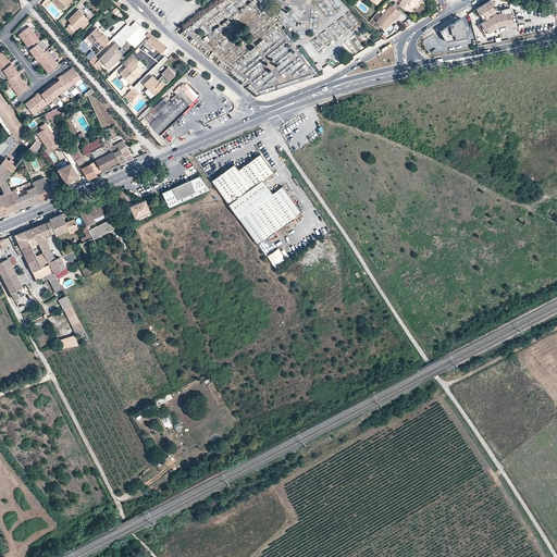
[(53,0),(53,1),(62,11),(73,0),(53,0)]
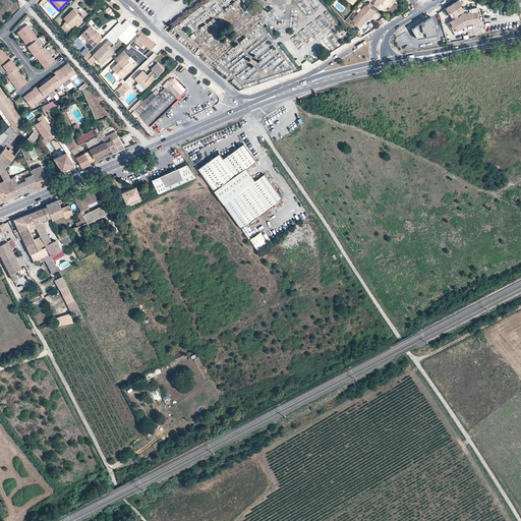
[(368,0),(370,1),(384,10),(387,6),(386,5),(389,0),(368,0)]
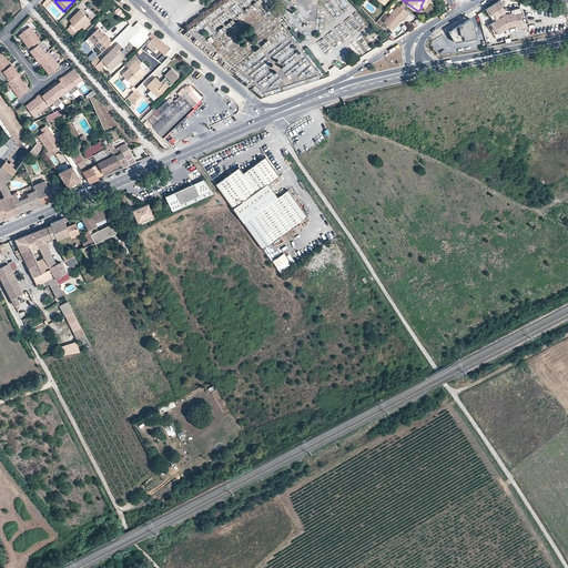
[(499,33),(508,28),(523,24),(520,10),(513,11),(505,10),(501,6),(504,4),(500,0),(492,6),(487,9),(492,14),(494,13),(496,18),(497,17),(501,14),(504,17),(499,19),(496,20),(490,24),(494,30),(497,29),(499,33)]
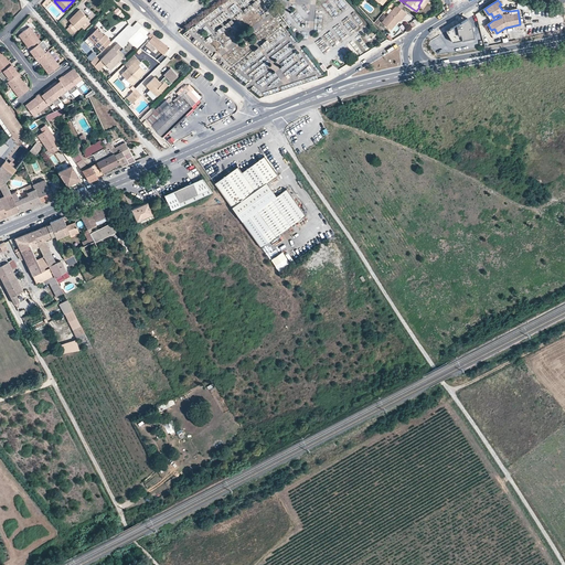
[(391,29),(400,20),(401,21),(407,13),(397,6),(382,21),(391,29)]
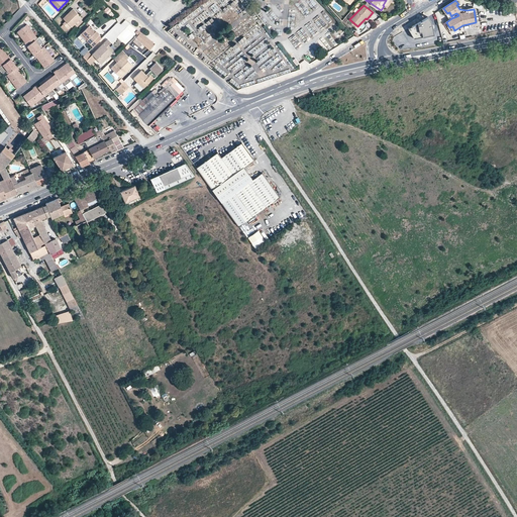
[(450,16),(451,16),(449,12),(447,13),(443,8),(442,8),(448,18),(450,16)]
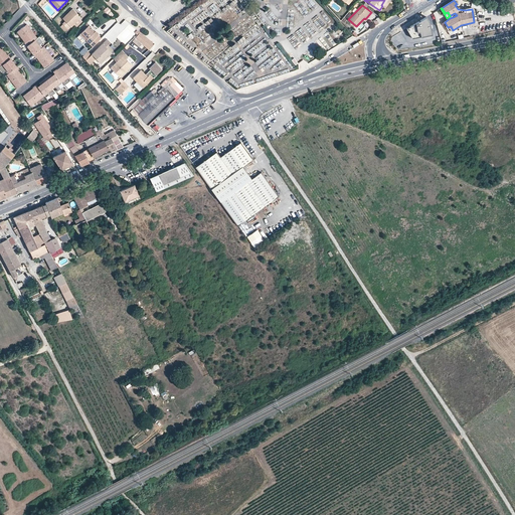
[(75,12),(72,9),(62,18),(65,21),(62,23),(68,29),(71,26),(71,27),(79,18),(75,14),(76,13),(75,12)]
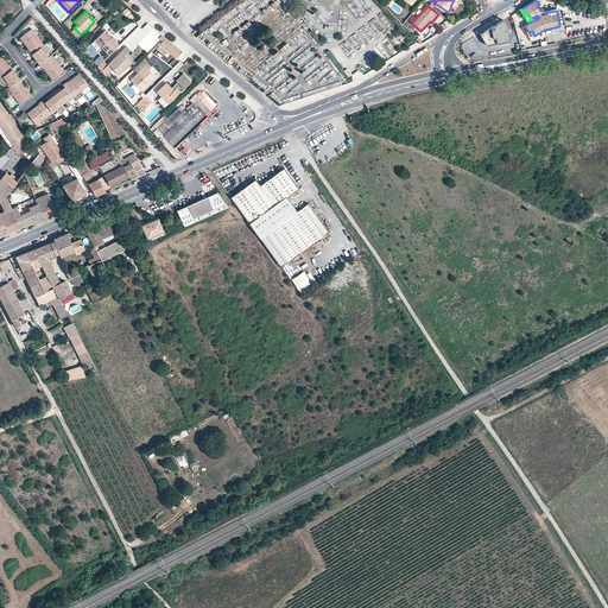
[(368,24),(373,30),(379,26),(373,19),(368,24)]
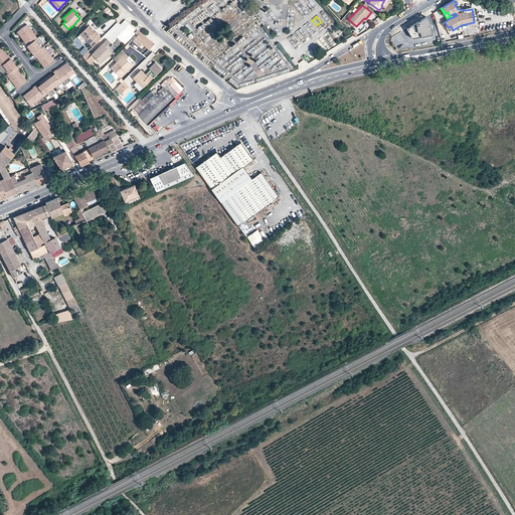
[(426,17),(410,26),(412,35),(411,36),(412,39),(434,34),(431,23),(426,17)]
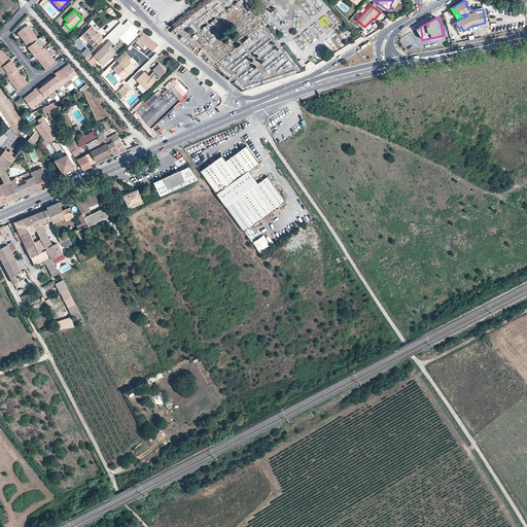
[(205,32),(219,23),(217,20),(203,29),(205,32)]
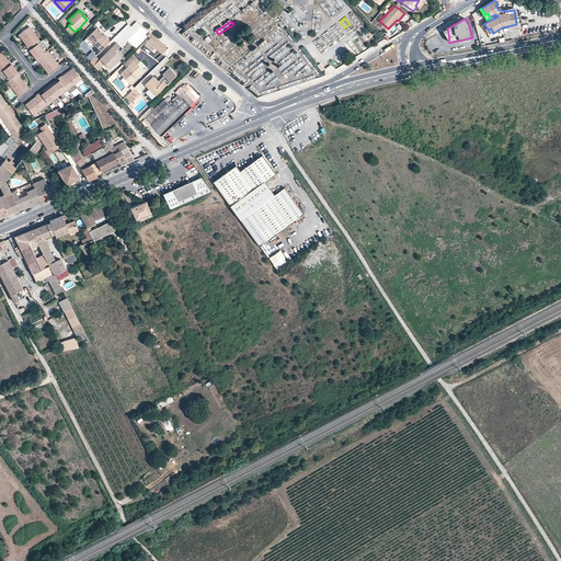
[(489,34),(493,33),(491,29),(488,30),(484,24),(483,25),(489,34)]
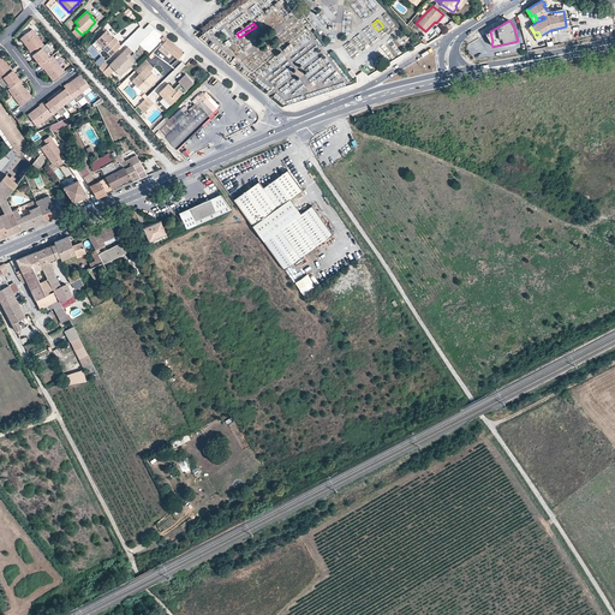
[(30,51),(33,55),(45,46),(31,30),(21,39),(25,45),(27,45),(29,47),(29,48),(30,51)]
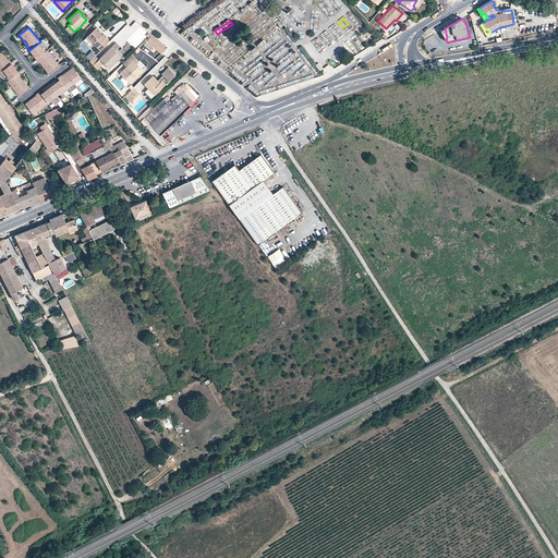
[(100,50),(110,40),(108,38),(102,34),(101,35),(98,32),(99,29),(96,27),(89,35),(99,45),(97,47),(100,50)]
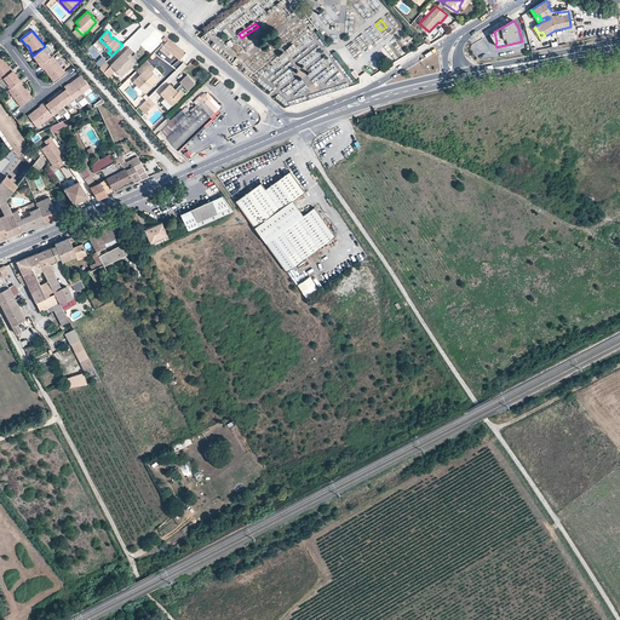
[(104,56),(108,52),(110,50),(99,39),(93,44),(104,56)]
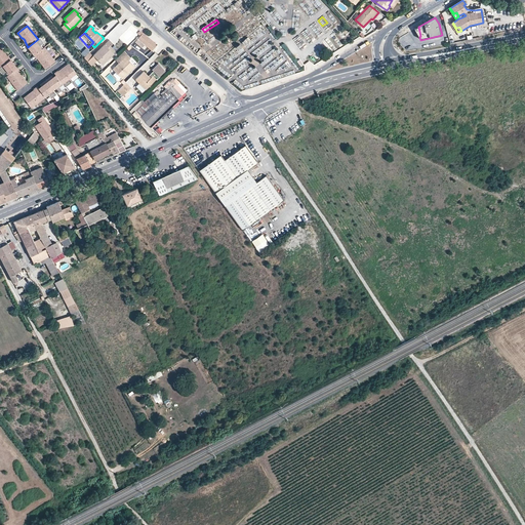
[(150,39),(144,34),(135,43),(142,48),(145,44),(152,50),(157,45),(150,39)]
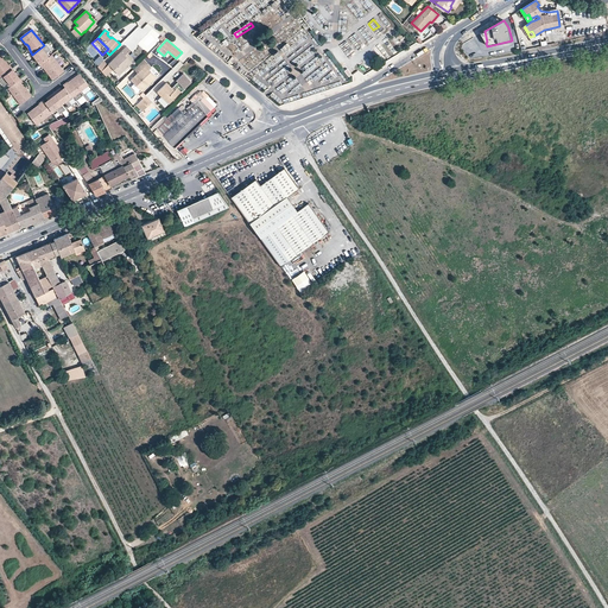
[(39,64),(50,57),(48,52),(51,50),(46,44),(44,45),(32,55),(35,58),(36,58),(37,59),(37,61),(39,64)]
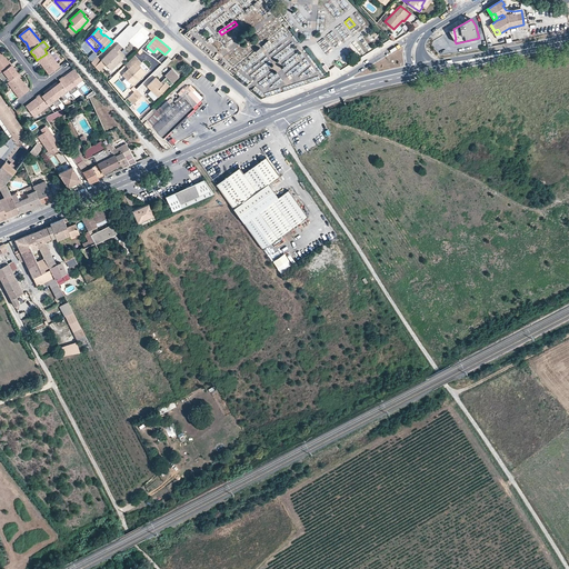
[(117,51),(119,49),(122,47),(120,45),(118,43),(100,61),(97,57),(91,62),(99,71),(106,65),(111,70),(123,58),(117,51)]
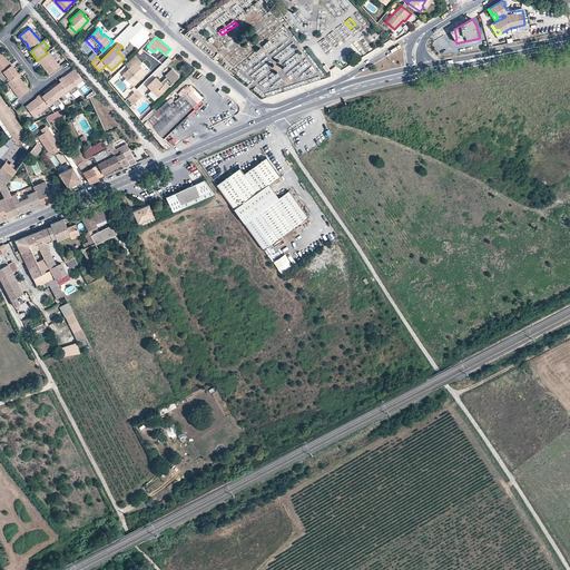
[(126,56),(119,49),(117,51),(124,58),(126,56)]
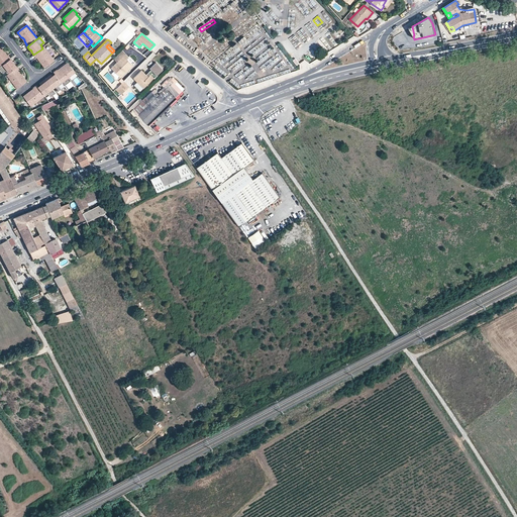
[(0,66),(0,67),(10,60),(8,56),(7,57),(6,55),(4,55),(3,53),(3,50),(0,46),(0,66)]
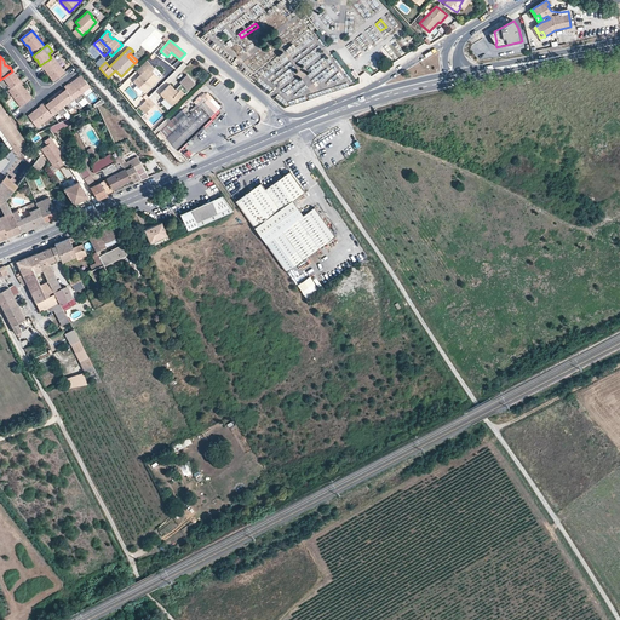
[(51,58),(40,65),(44,69),(46,72),(47,72),(50,74),(50,76),(53,82),(64,73),(52,57),(51,58)]
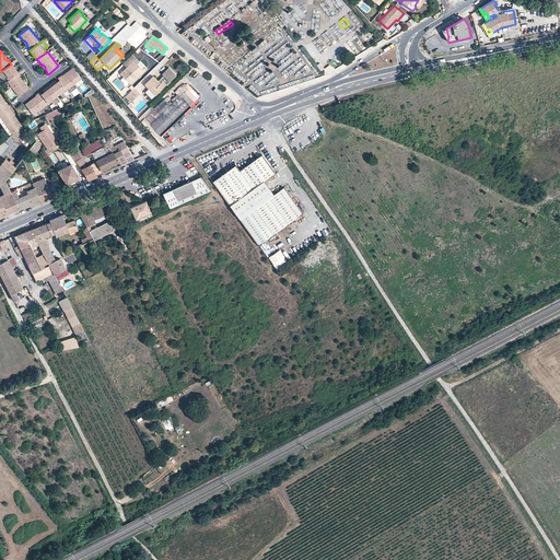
[(123,63),(126,68),(136,58),(132,55),(123,63)]
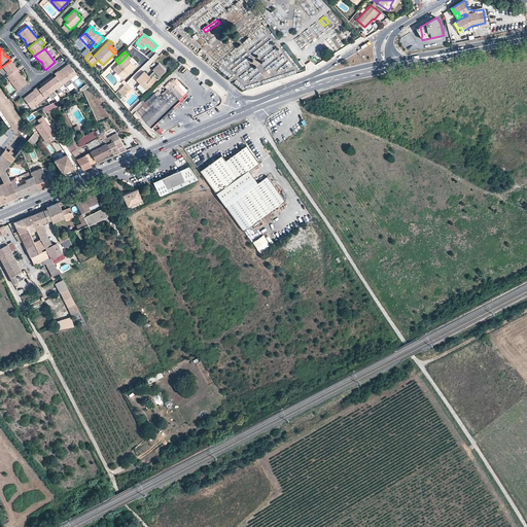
[(128,55),(118,64),(113,69),(123,79),(135,67),(129,60),(131,58),(128,55)]
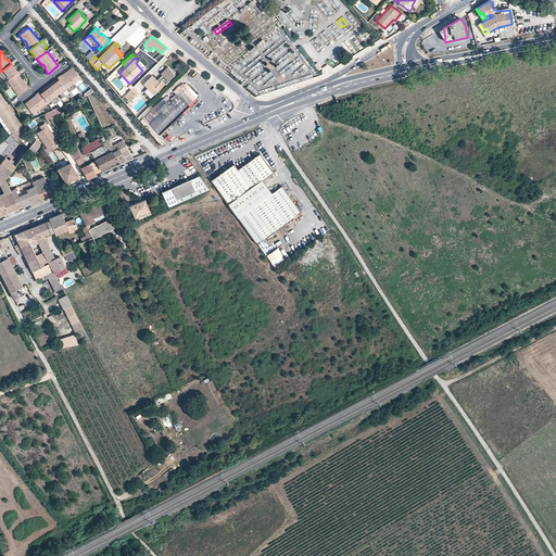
[(298,58),(281,71),(286,76),(302,63),(298,58)]
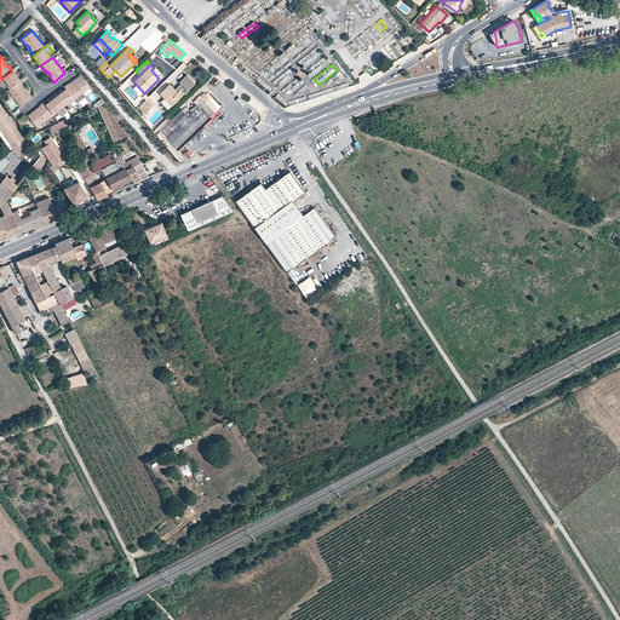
[(15,74),(12,72),(0,80),(0,84),(3,89),(7,85),(10,89),(19,81),(17,78),(16,78),(15,75),(15,74)]
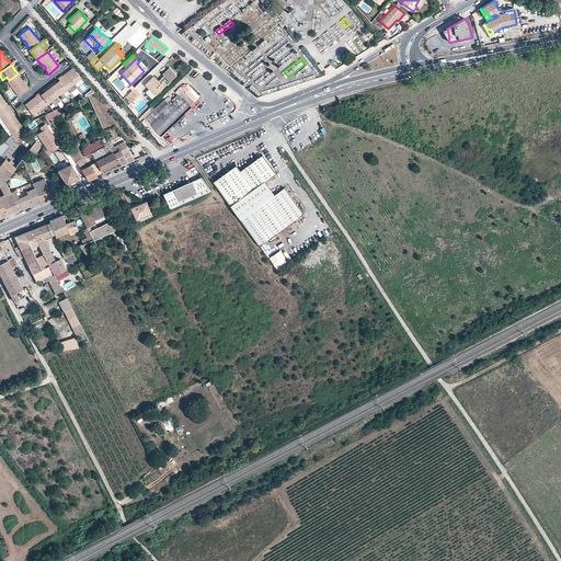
[(60,81),(67,91),(72,98),(75,96),(71,92),(77,89),(73,84),(81,79),(73,69),(69,73),(68,75),(66,77),(65,76),(63,78),(63,77),(58,80),(60,81)]
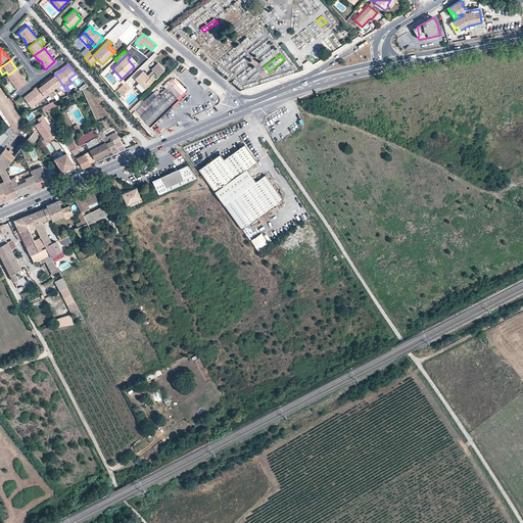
[(148,77),(144,72),(136,80),(145,90),(155,80),(156,81),(159,78),(158,77),(164,70),(158,64),(152,70),(153,72),(151,73),(150,74),(151,75),(148,77)]
